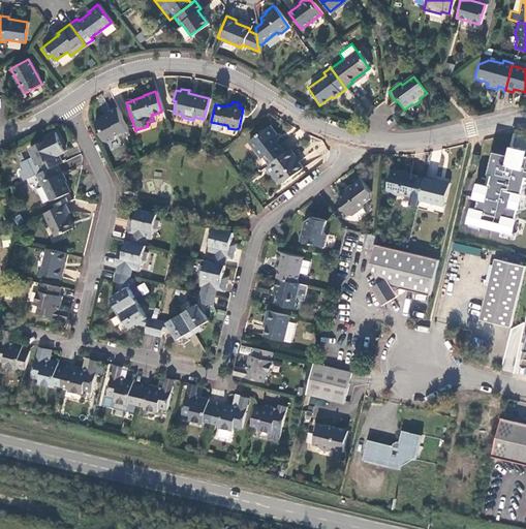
[(109,114),(93,121),(103,142),(106,143),(113,141),(114,135),(121,132),(123,137),(128,134),(115,106),(107,111),(109,114)]
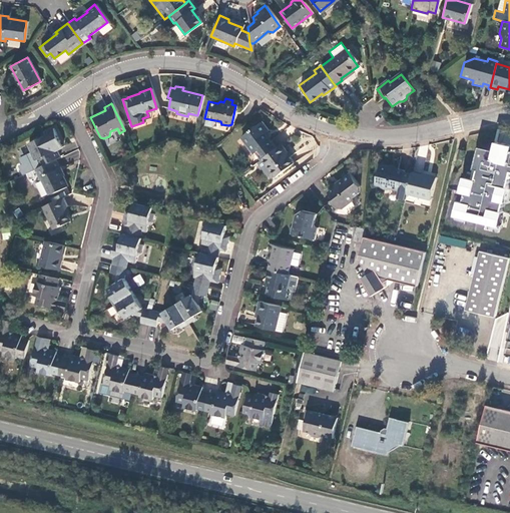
[(260,122),(239,137),(251,153),(255,152),(260,159),(274,148),(263,133),(267,130),(260,122)]
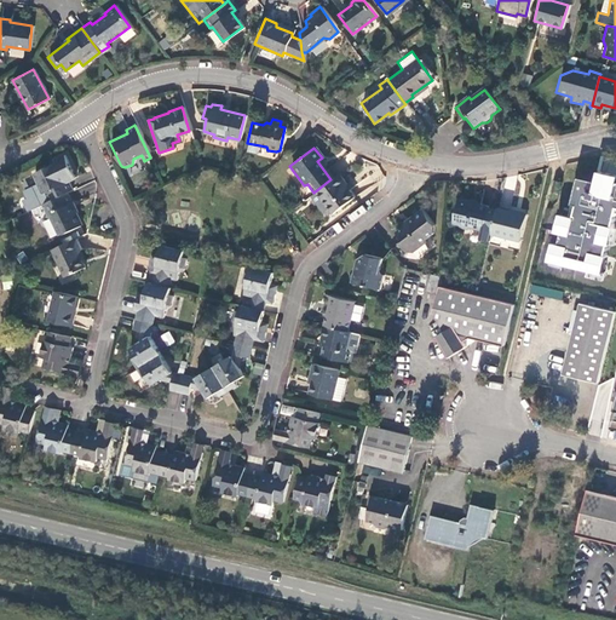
[(52,164),(32,173),(36,184),(26,190),(28,197),(22,200),(27,211),(40,205),(47,201),(64,193),(69,190),(64,181),(73,177),(62,155),(51,160),(52,164)]
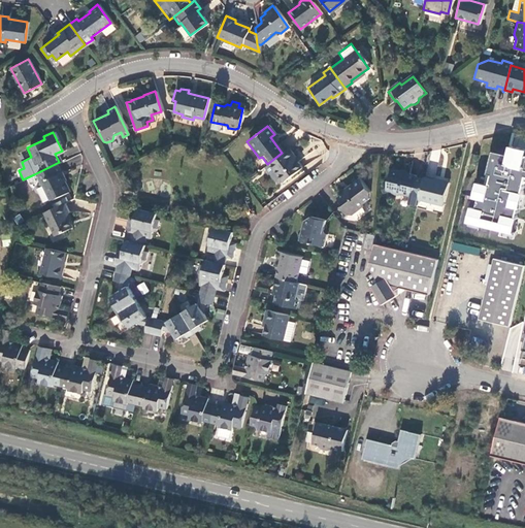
[(524,157),(521,156),(521,152),(502,146),(500,156),(486,153),(482,174),(485,175),(482,186),(477,185),(469,223),(512,234),(521,186),(524,186),(524,157)]
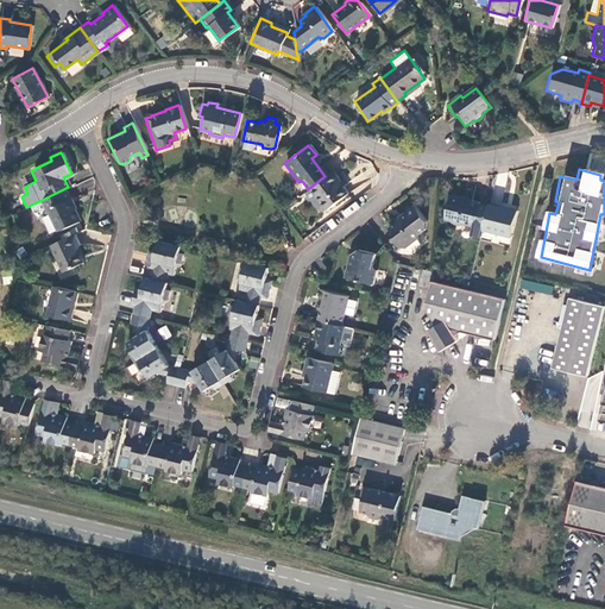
[(308,189),(303,193),(317,211),(321,211),(325,208),(326,208),(346,194),(336,181),(338,179),(332,171),(325,176),(308,189)]
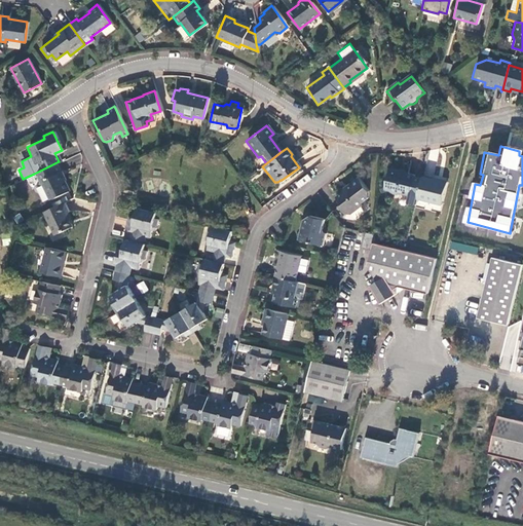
[(474,154),(468,153),(465,162),(473,163),(474,154)]
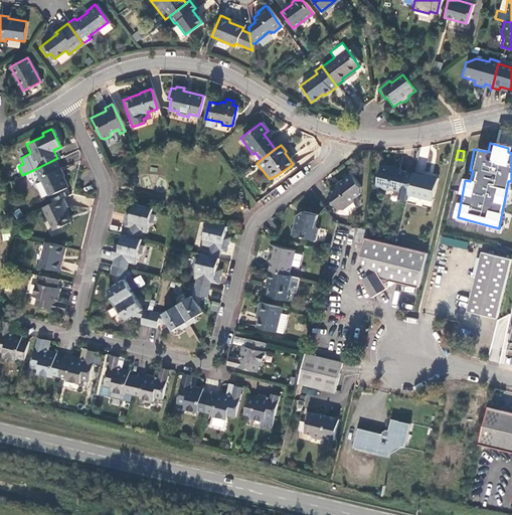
[(39,167),(33,170),(38,179),(40,179),(48,195),(66,187),(53,160),(39,167)]
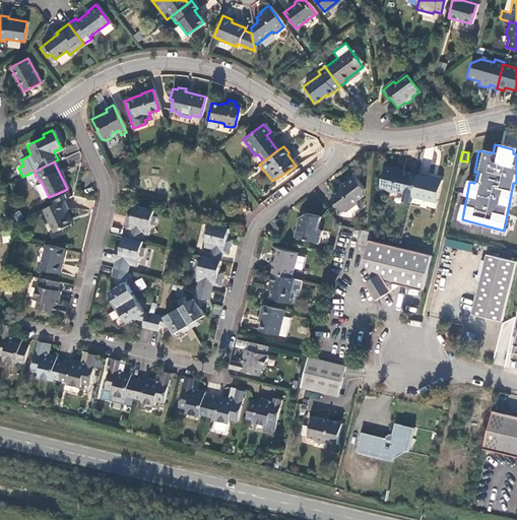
[(402,195),(409,197),(414,177),(407,175),(407,173),(393,170),(393,168),(384,166),(378,187),(384,188),(385,191),(391,192),(393,190),(403,193),(402,195)]
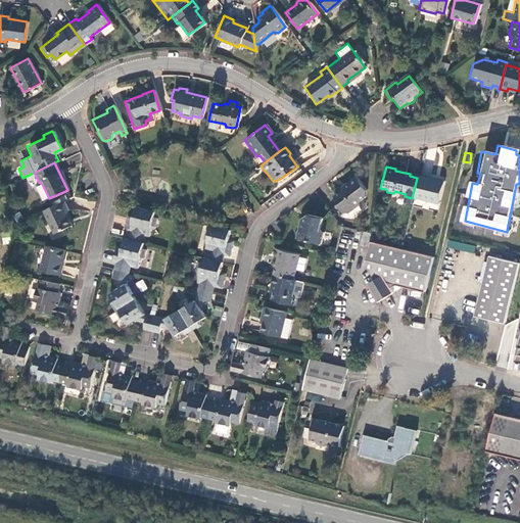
[(411,204),(436,210),(443,181),(435,179),(433,181),(428,180),(428,179),(418,177),(417,178),(412,198),(411,204)]
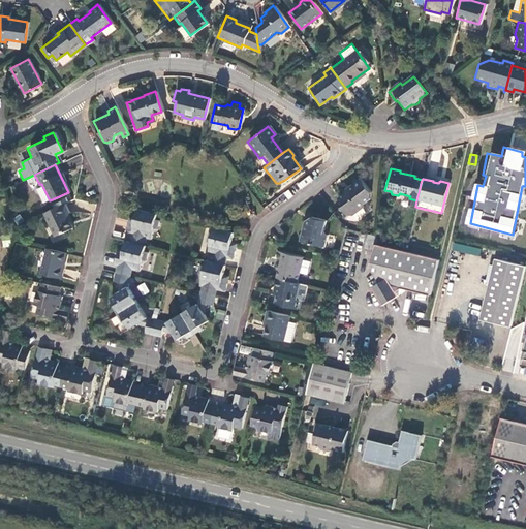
[(349,191),(340,198),(346,206),(344,208),(350,215),(363,207),(361,205),(368,199),(370,193),(361,180),(348,189),(349,191)]
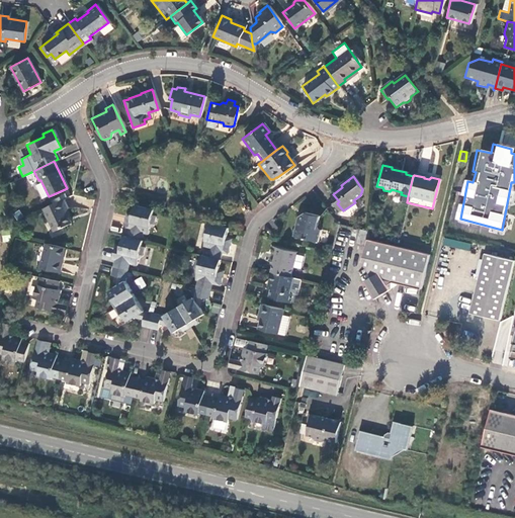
[(61,199),(41,208),(53,231),(70,224),(64,210),(66,209),(61,199)]
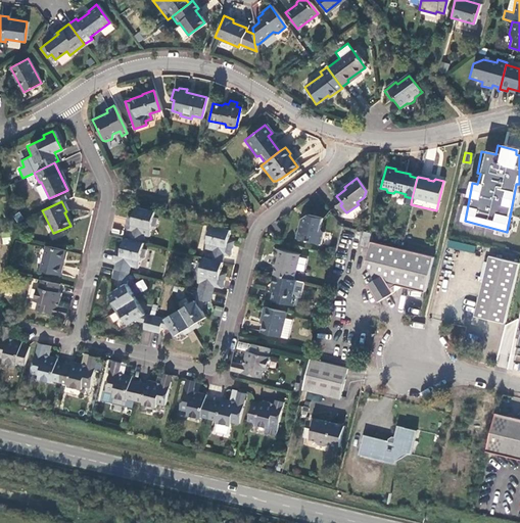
[(153,211),(134,207),(132,218),(127,216),(123,231),(147,236),(149,229),(154,227),(155,218),(152,218),(153,211)]
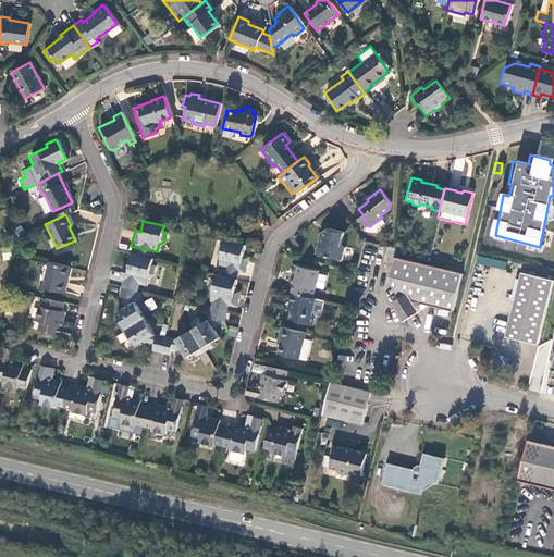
[(317,238),(314,254),(341,260),(343,247),(340,247),(339,244),(341,233),(325,230),(322,231),(320,239),(317,238)]
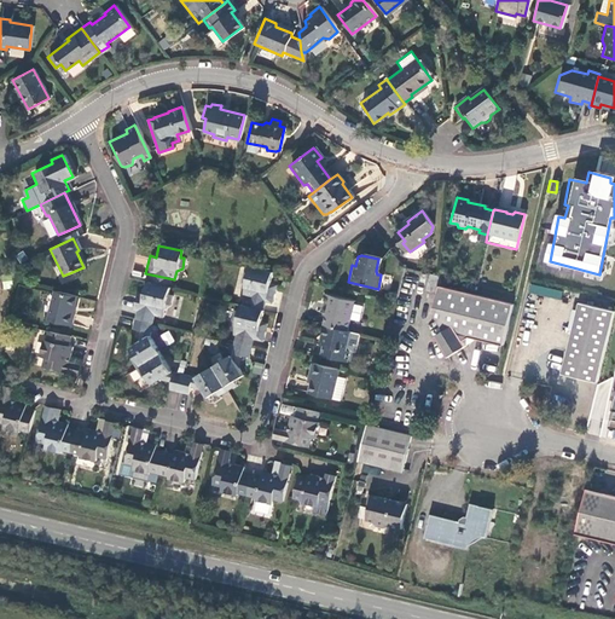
[(271,272),(248,267),(247,273),(243,272),(241,283),(243,287),(242,296),(243,296),(241,305),(261,311),(262,311),(265,302),(271,304),(274,287),(268,285),(271,272)]
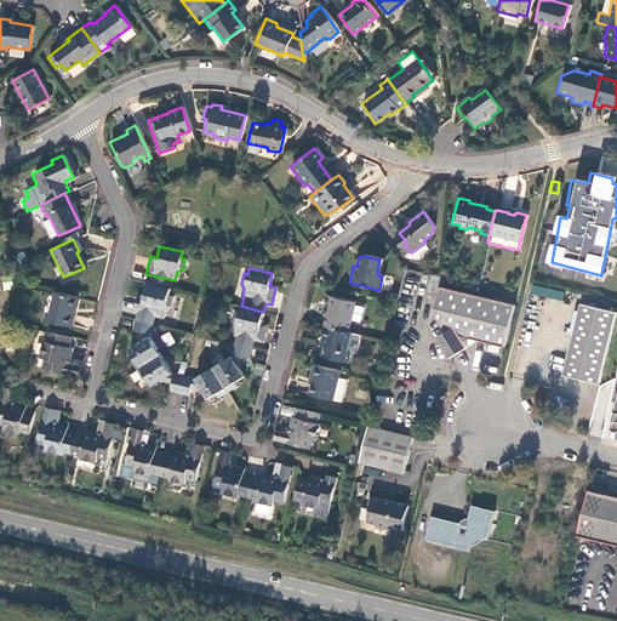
[(169,289),(146,283),(143,295),(137,294),(132,311),(163,318),(164,309),(169,306),(171,296),(167,295),(169,289)]
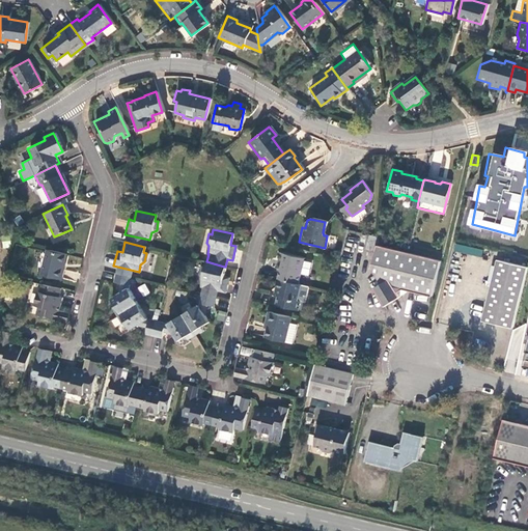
[(452,243),(450,250),(478,256),(479,250),(452,243)]
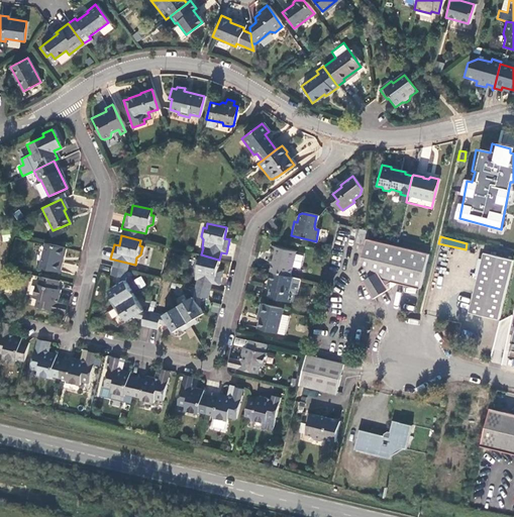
[(427,253),(366,238),(360,262),(370,277),(363,281),(372,298),(388,289),(385,283),(388,281),(419,288),(427,253)]
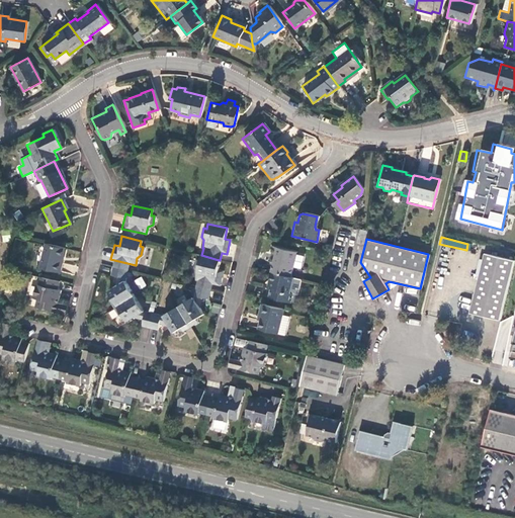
[(63,248),(45,243),(38,266),(59,271),(61,263),(60,262),(63,248)]
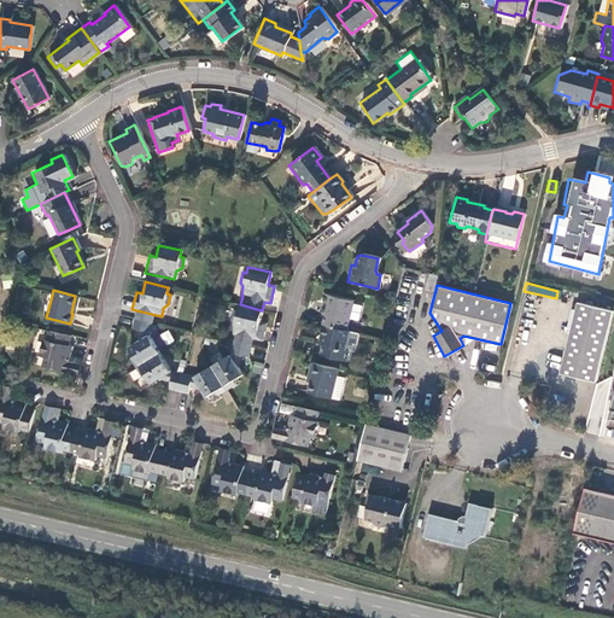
[(351,301),(327,295),(320,325),(323,325),(344,330),(351,301)]
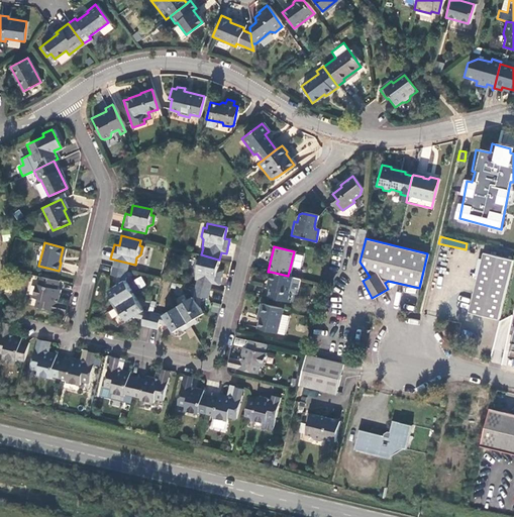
[(511,260),(482,252),(468,312),(497,319),(511,260)]
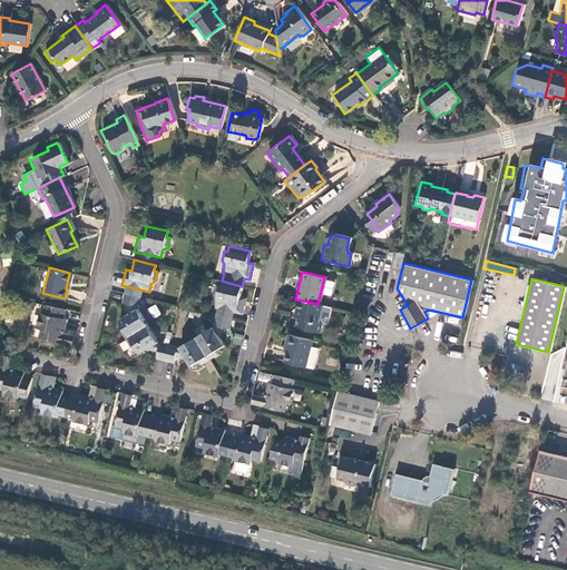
[(216,308),(214,316),(230,321),(232,313),(241,314),(244,298),(238,297),(241,286),(222,281),(220,281),(218,286),(215,285),(213,295),(215,300),(214,307),(216,308)]
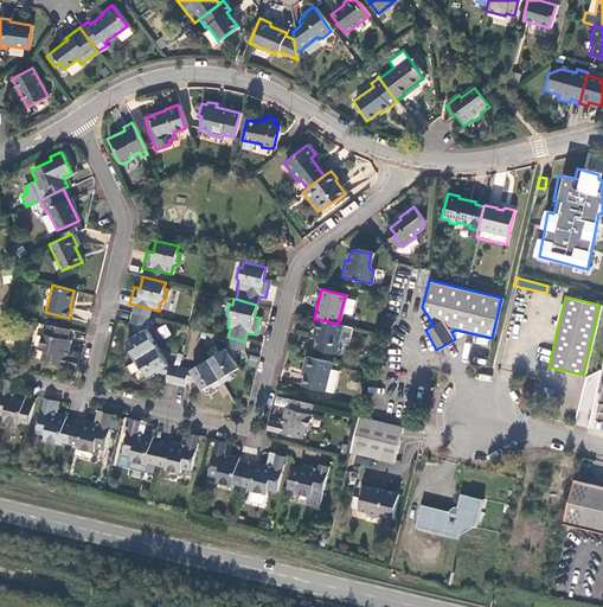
[(148,318),(130,313),(129,323),(136,324),(134,330),(136,333),(126,340),(129,346),(128,352),(133,360),(156,346),(145,328),(148,318)]
